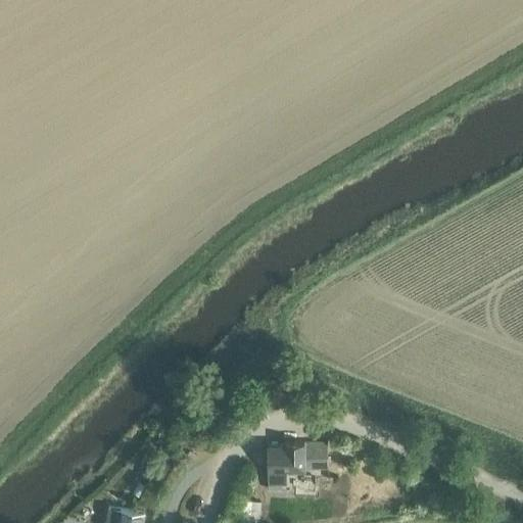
[(268,444),(268,488),(282,488),(282,480),(287,480),(286,467),(305,467),(305,466),(328,466),(328,441),(305,441),(305,440),(285,441),(285,444),(268,444)]
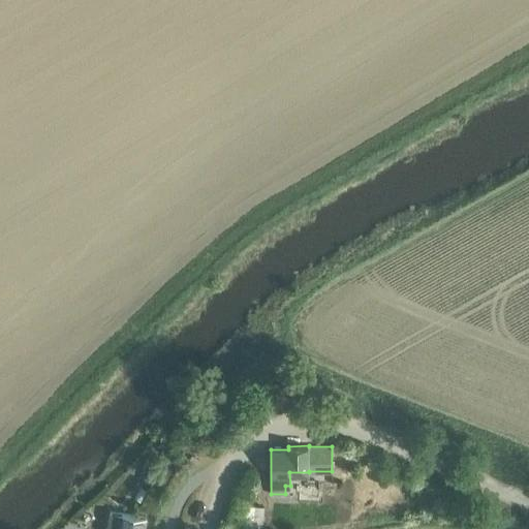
[(151,465),(144,478),(153,483),(159,469),(151,465)]
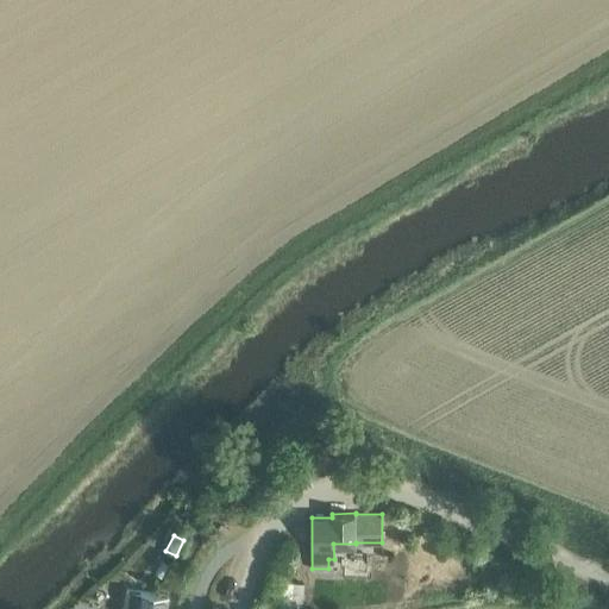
[(470,542),(458,544),(460,554),(472,552),(470,542)]
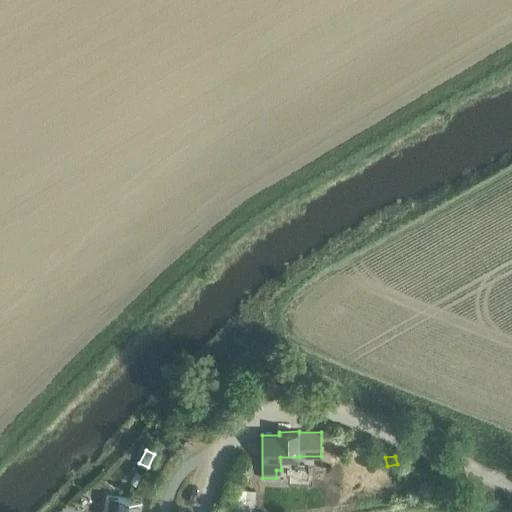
[(141,476),(133,493),(139,496),(147,479),(141,476)]
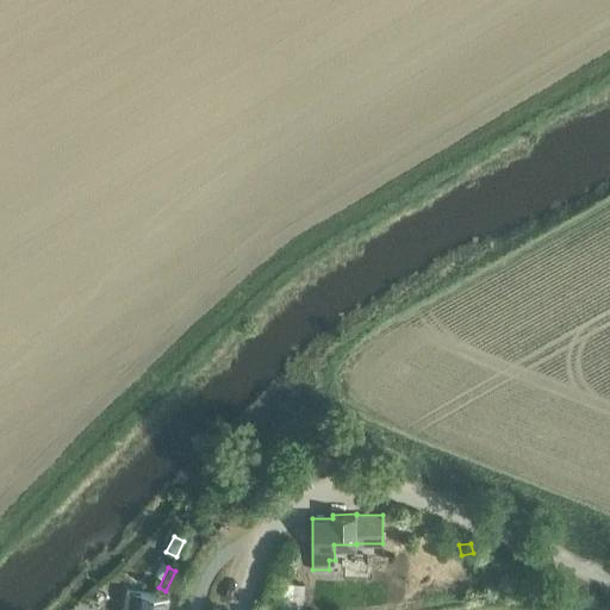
[(281,583),(280,608),(304,609),(306,585),(281,583)]
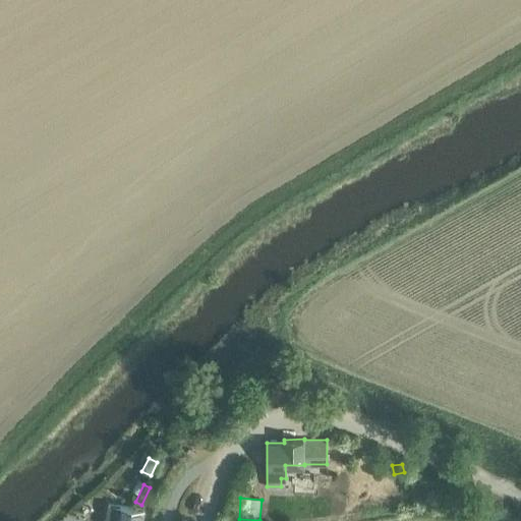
[(108,505),(105,520),(141,520),(143,510),(116,506),(108,505)]
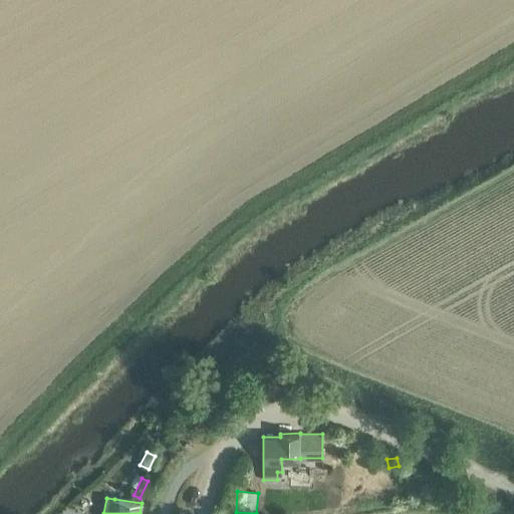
All buildings are outlined.
